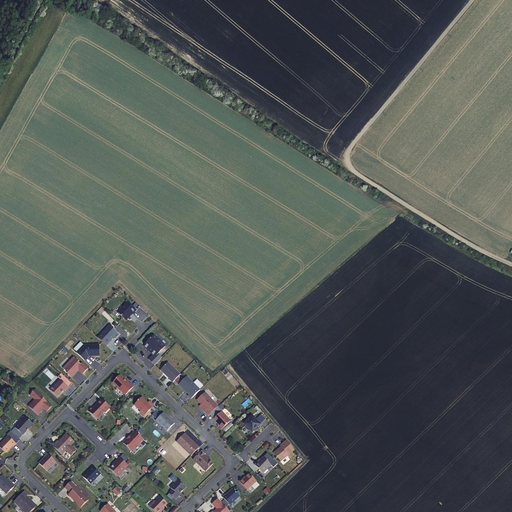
[(128,302),(118,313),(126,321),(129,317),(131,314),(131,315),(132,315),(133,315),(137,311),(128,302)]
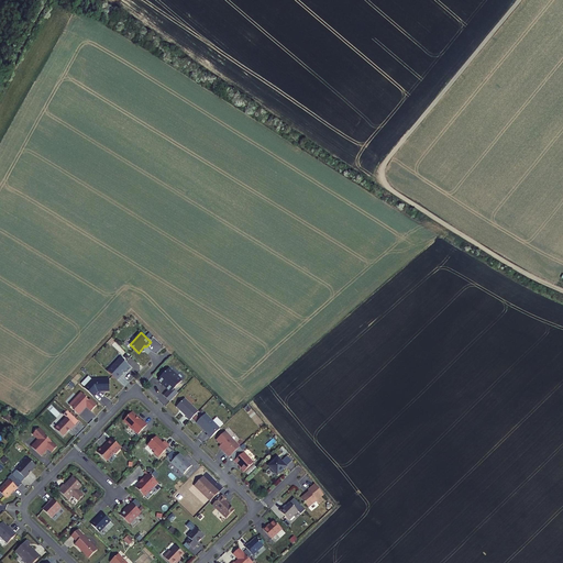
[(127,373),(131,368),(127,363),(121,359),(114,365),(108,372),(118,381),(122,375),(125,372),(127,373)]
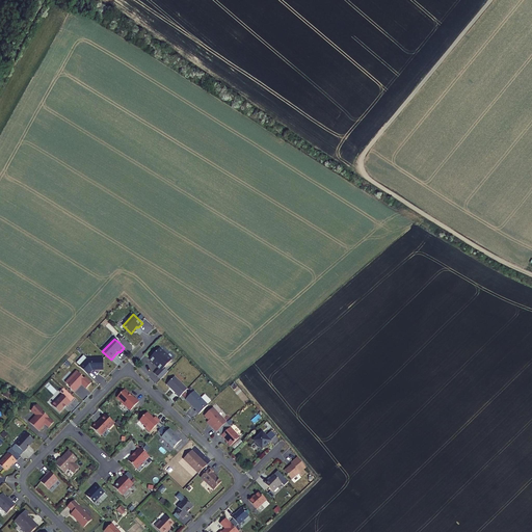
[(163,371),(165,368),(173,361),(160,348),(150,360),(156,365),(160,369),(163,371)]
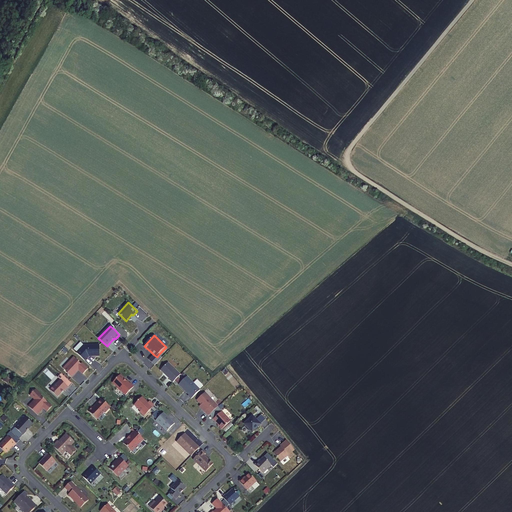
[(77,353),(85,361),(89,356),(92,356),(92,357),(100,356),(100,345),(84,346),(79,351),(77,353)]
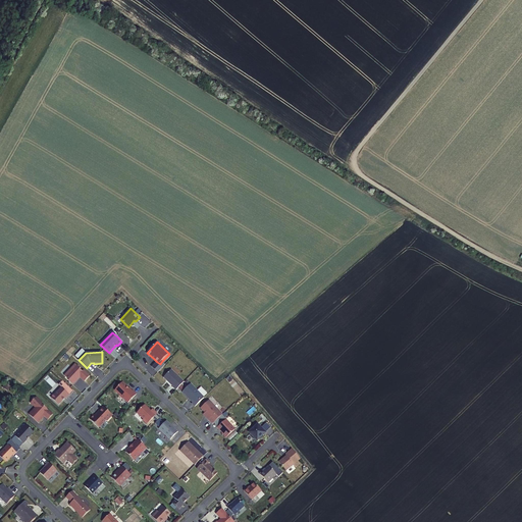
[(160,364),(157,362),(152,367),(158,373),(165,365),(162,361),(160,364)]
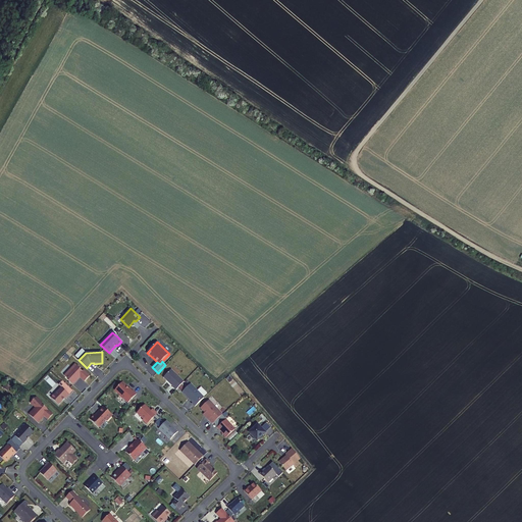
[(81,369),(75,364),(65,376),(69,380),(69,381),(73,385),(76,381),(77,380),(79,380),(81,377),(85,381),(90,376),(84,370),(83,371),(81,369)]
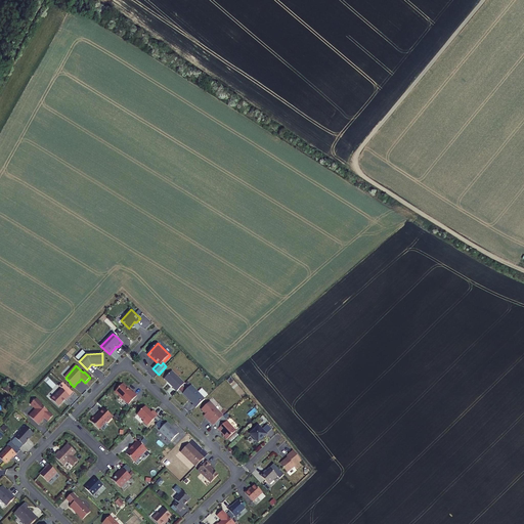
[(177,392),(185,384),(172,372),(165,380),(168,382),(170,384),(169,384),(174,389),(177,392)]
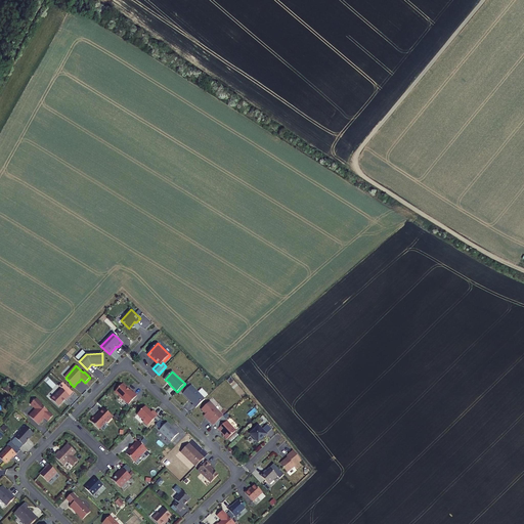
[(59,386),(62,389),(71,397),(74,394),(62,383),(59,386)]
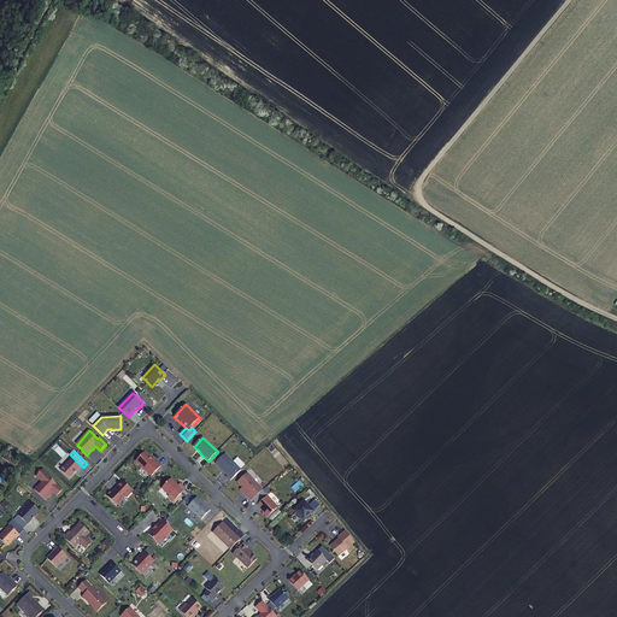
[(75,451),(74,451),(87,464),(88,463),(75,451)]
